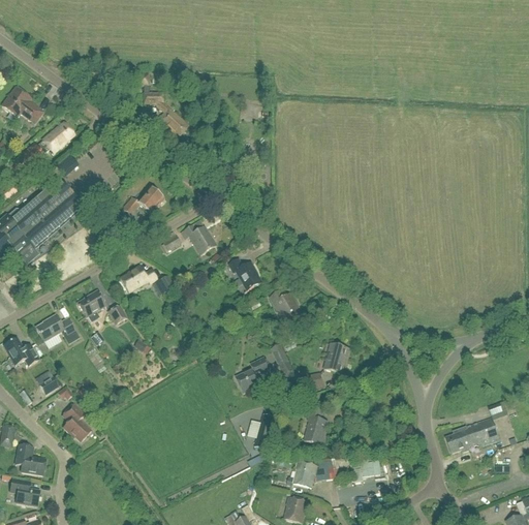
[(42,111),(28,99),(30,97),(16,87),(1,105),(16,116),(20,112),(34,122),(42,111)]
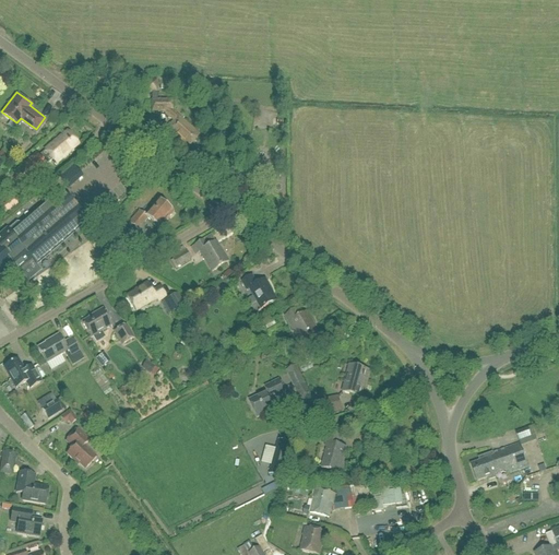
[(199,131),(171,108),(171,97),(152,98),(152,108),(166,108),(169,113),(174,117),(165,126),(187,145),(199,131)]
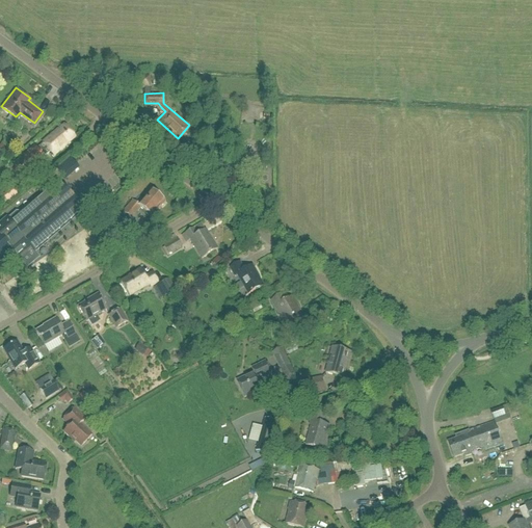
[(65,143),(64,142),(74,135),(63,122),(43,139),(53,153),(65,143)]
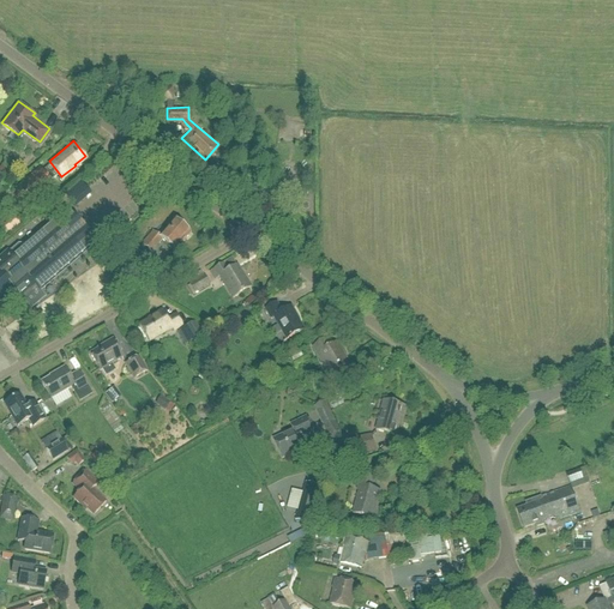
[(38,166),(17,184),(29,198),(50,179),(38,166)]
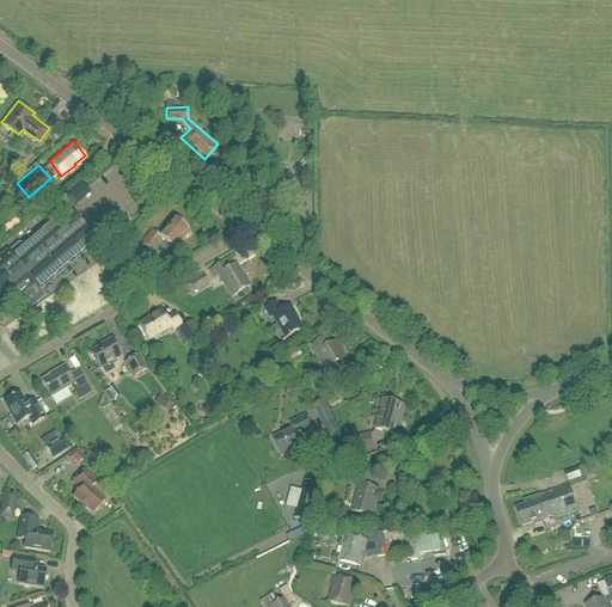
[(65,194),(74,204),(89,192),(79,182),(65,194)]
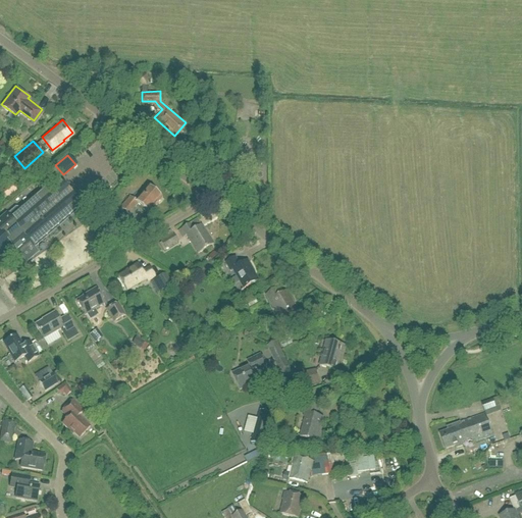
[(81,204),(57,176),(23,206),(14,205),(6,212),(5,210),(0,214),(0,252),(10,243),(16,250),(17,250),(19,253),(32,243),(33,245),(81,204)]
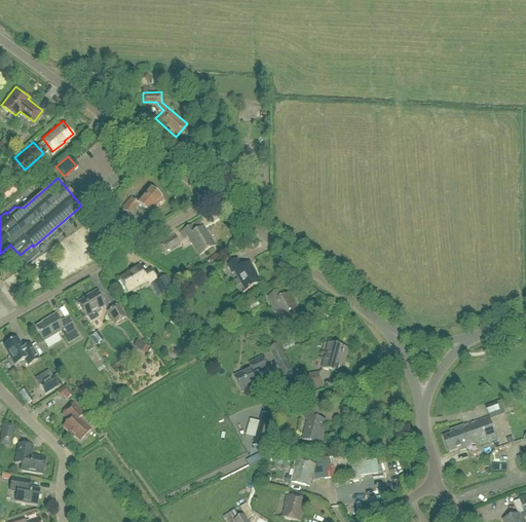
[(139,202),(150,213),(162,198),(148,186),(136,200),(132,196),(122,208),(129,214),(139,202)]
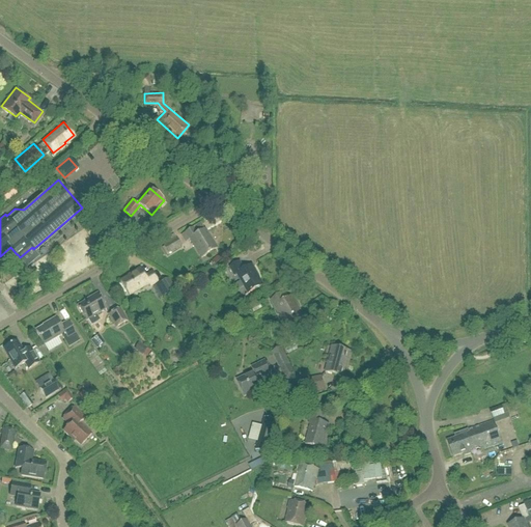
[(194,225),(183,231),(180,232),(185,240),(191,237),(201,254),(216,245),(205,226),(197,231),(194,225)]
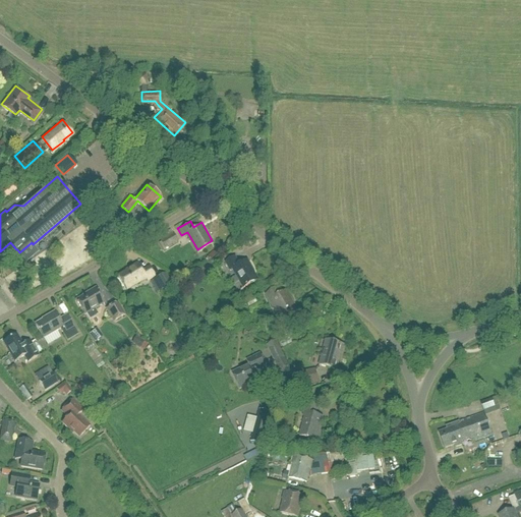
[(158,243),(162,240),(165,245),(177,238),(171,227),(159,234),(155,237),(158,243)]
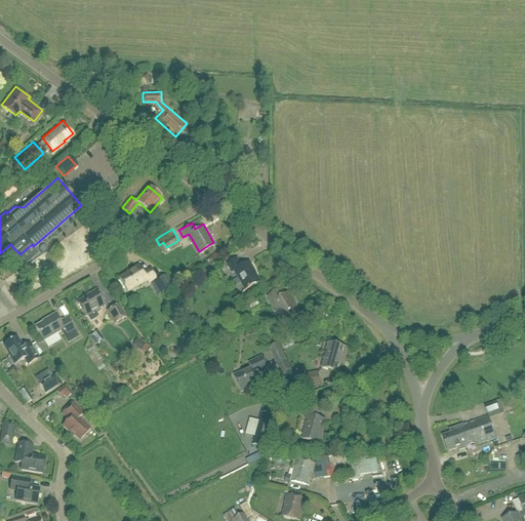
[(50,264),(54,258),(49,253),(44,257),(50,264)]
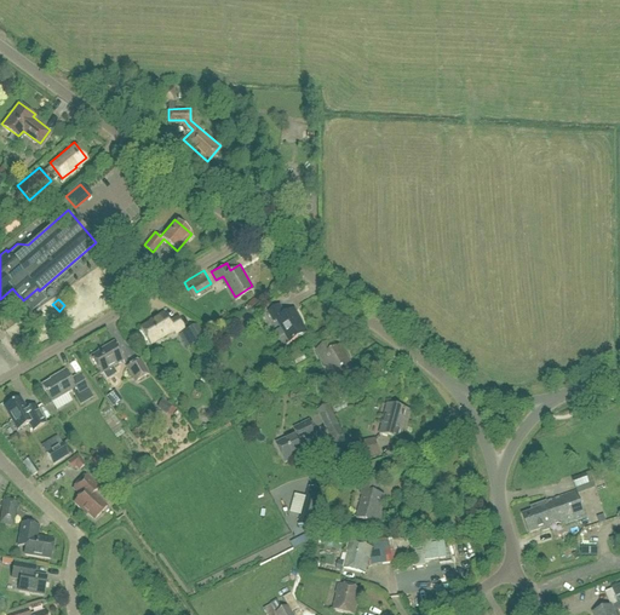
[(285,312),(279,302),(268,309),(274,319),(276,317),(290,340),(306,331),(299,317),(300,317),(294,306),(285,312)]
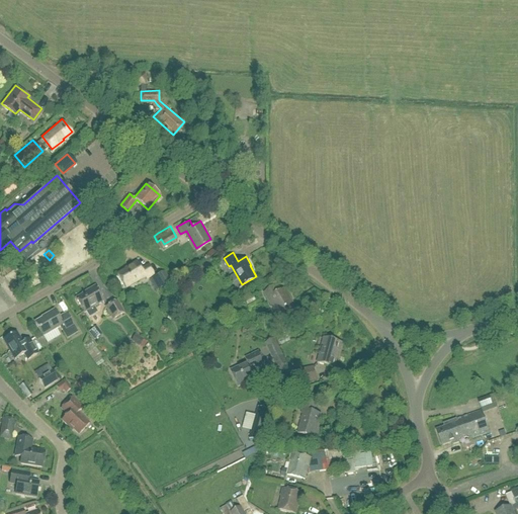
[(146,276),(154,272),(148,263),(141,267),(136,259),(127,264),(128,265),(117,271),(125,285),(145,274),(146,276)]
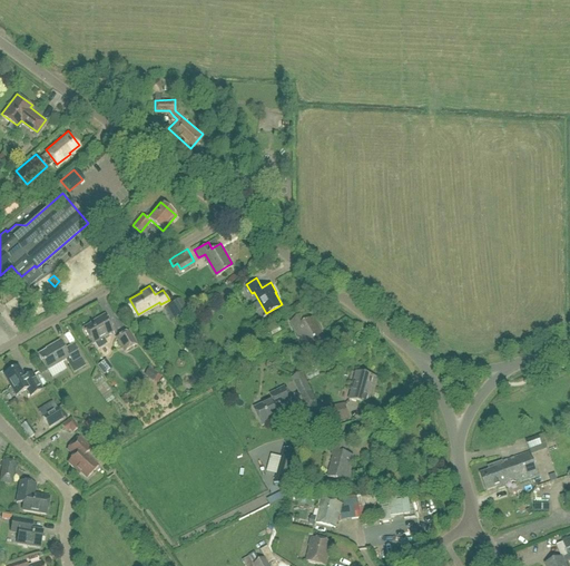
[(178,299),(170,302),(176,311),(182,308),(182,306),(185,304),(180,298),(178,299)]
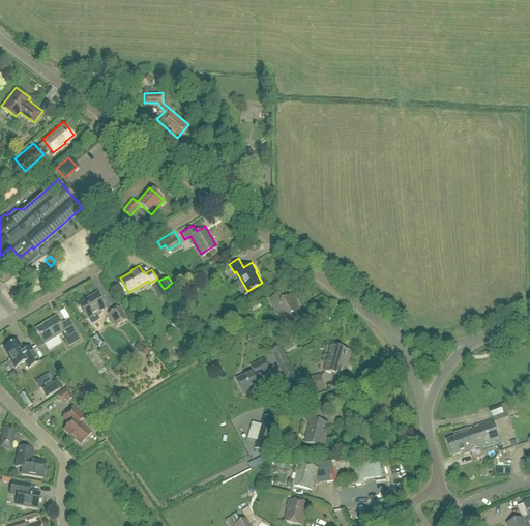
[(85,317),(87,316),(91,322),(99,317),(95,312),(106,305),(96,290),(88,295),(88,296),(77,302),(85,317)]
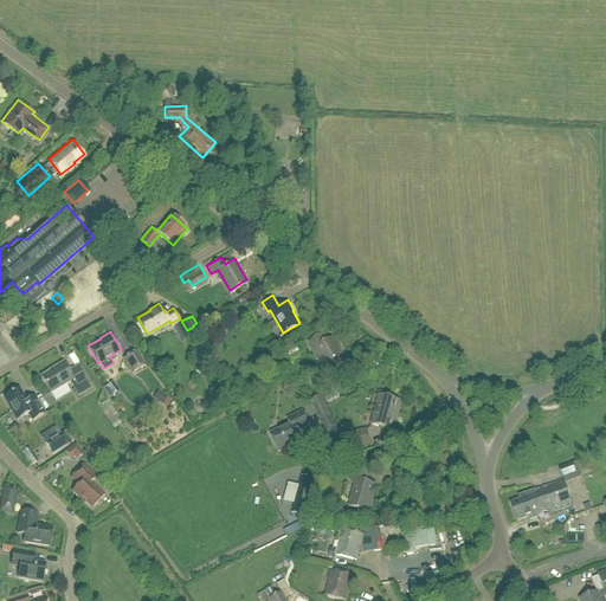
[(346,361),(341,350),(340,351),(337,347),(340,346),(334,336),(327,340),(322,333),(309,340),(317,355),(318,354),(329,370),(346,361)]
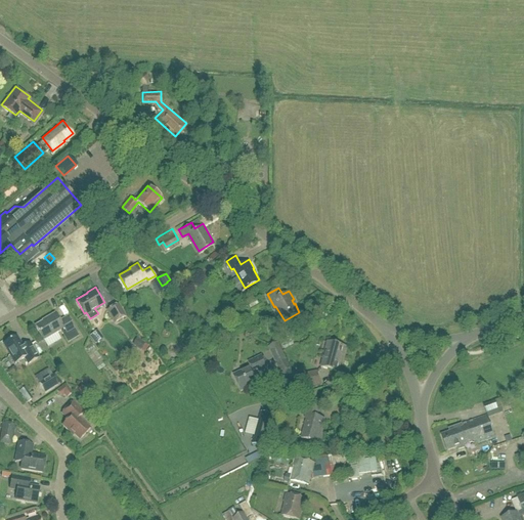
[(119,301),(106,308),(114,320),(126,313),(119,301)]
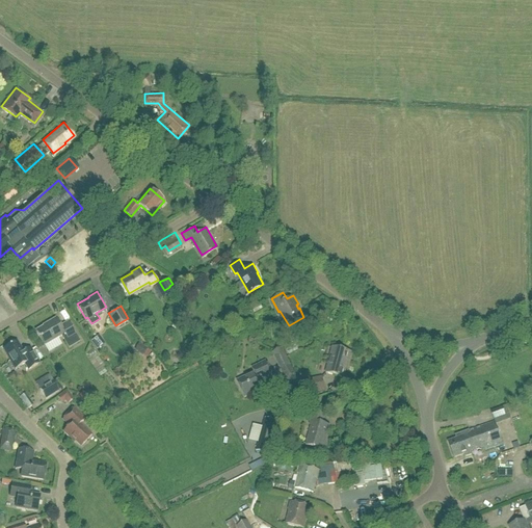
[(44,343),(61,333),(69,346),(79,340),(73,330),(68,319),(59,323),(55,316),(47,321),(35,328),(44,343)]
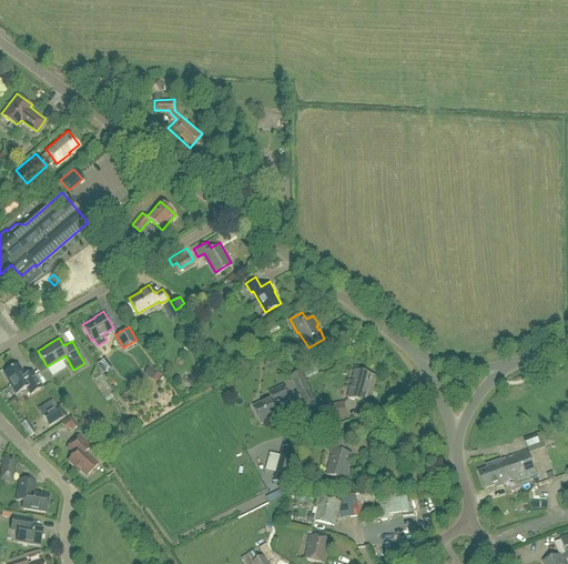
[(105,355),(100,359),(105,370),(111,366),(105,355)]
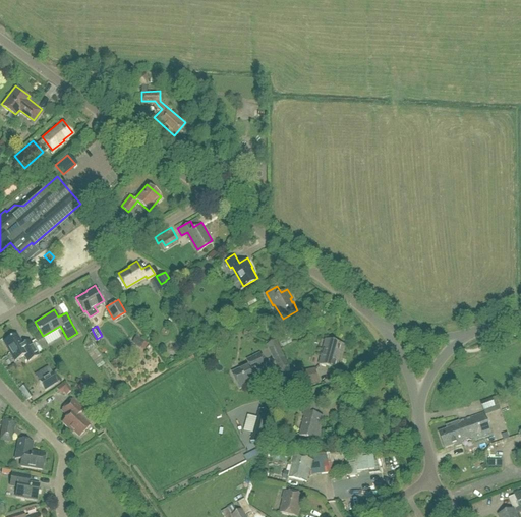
[(23,353),(27,359),(38,353),(31,340),(23,344),(16,332),(3,339),(14,359),(23,353)]
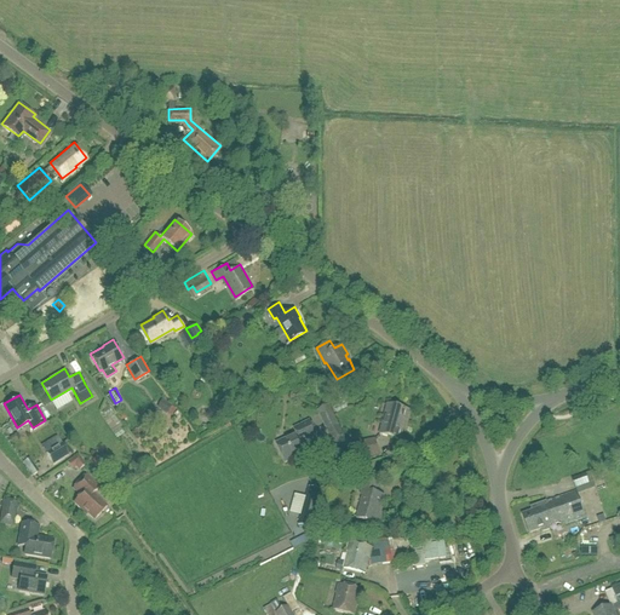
[(333,404),(337,409),(348,403),(344,398),(333,404)]
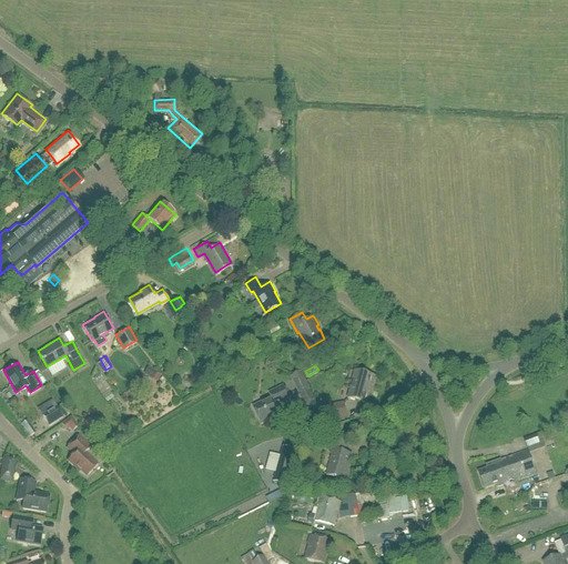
[(371,384),(372,385),(375,374),(355,369),(348,394),(366,400),(371,384)]
